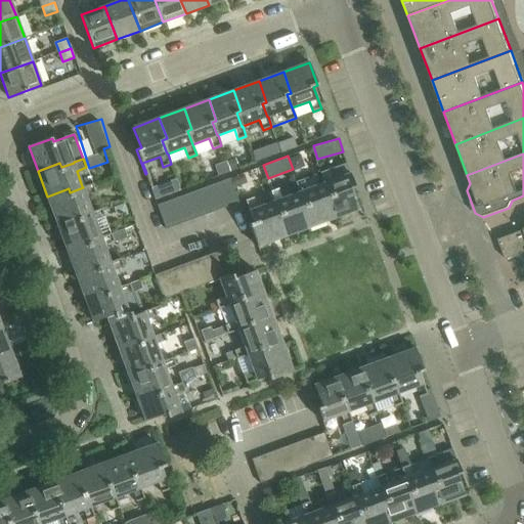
[(325,198),(333,219),(358,210),(351,188),(355,187),(346,164),(345,165),(348,174),(333,180),(329,170),(320,173),(324,183),(330,197),(325,198)]
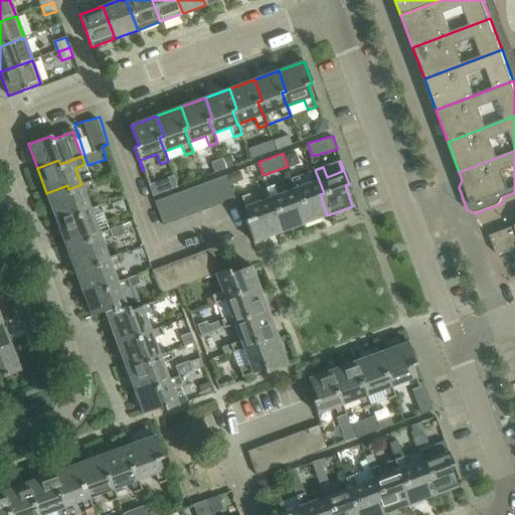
[(175,175),(151,183),(154,194),(178,186),(175,175)]
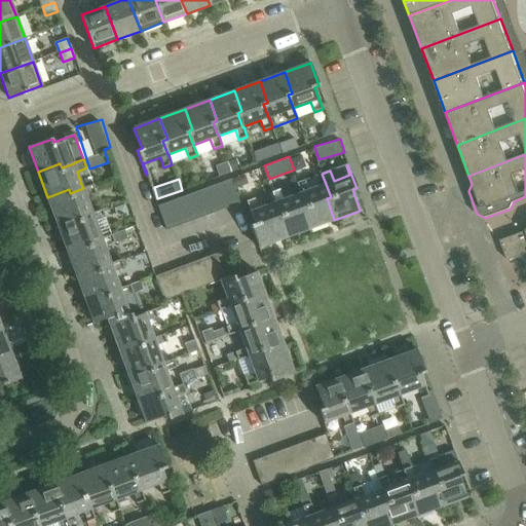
[(230,180),(219,183),(228,208),(239,203),(230,180)]
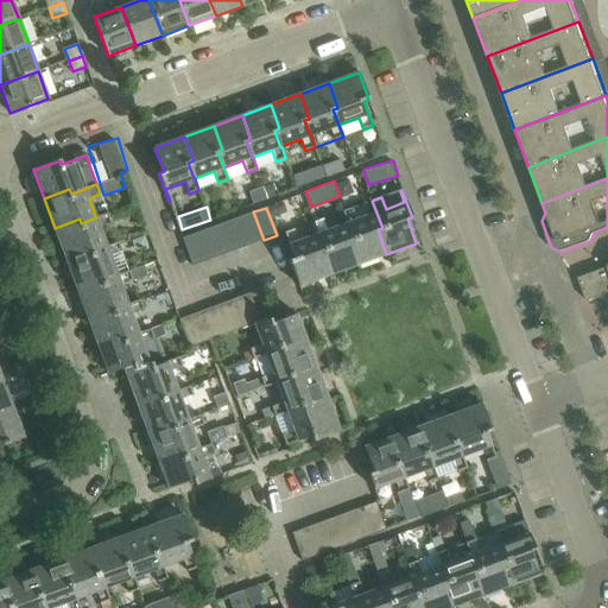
[(348,240),(358,265),(386,254),(378,229),(382,228),(377,213),(356,220),(352,208),(343,211),(347,223),(348,223),(353,239),(348,240)]
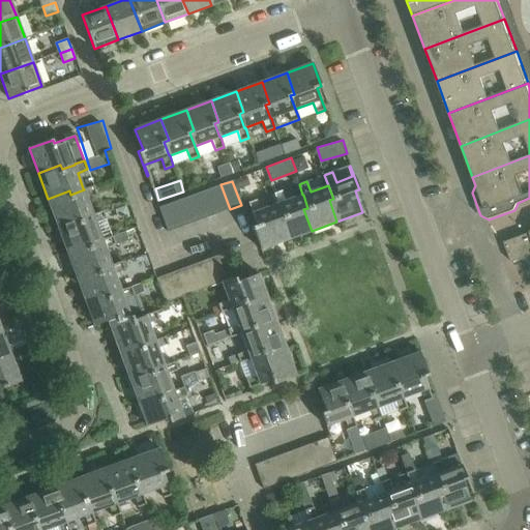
[(230,209),(221,184),(208,189),(216,214),(230,209)]
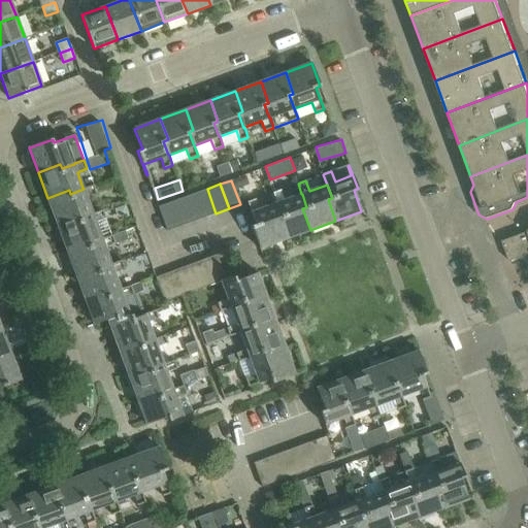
[(47,198),(57,223),(78,215),(79,219),(93,215),(93,213),(87,197),(96,193),(93,185),(83,188),(84,189),(70,194),(69,190),(47,198)]
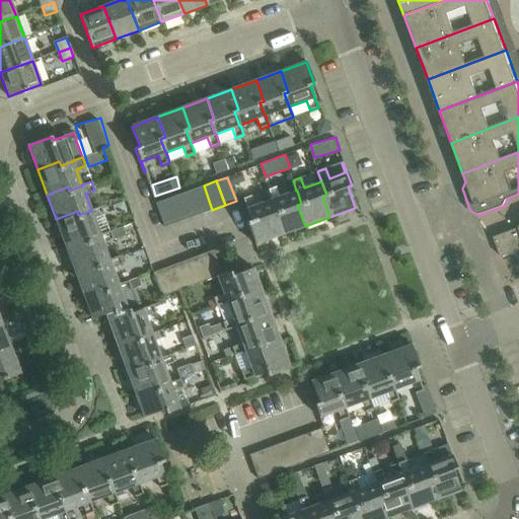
[(204,186),(192,191),(201,214),(212,210),(204,186)]
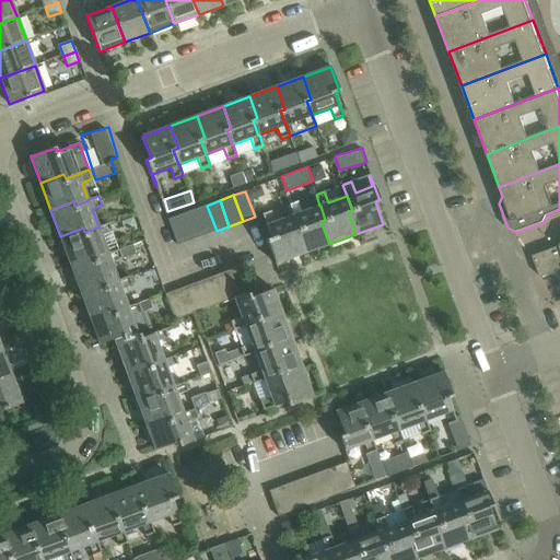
[(290,205),(293,214),(294,214),(299,230),(294,231),(302,254),(329,244),(321,221),(325,220),(321,206),(319,206),(302,212),(298,201),(290,205)]
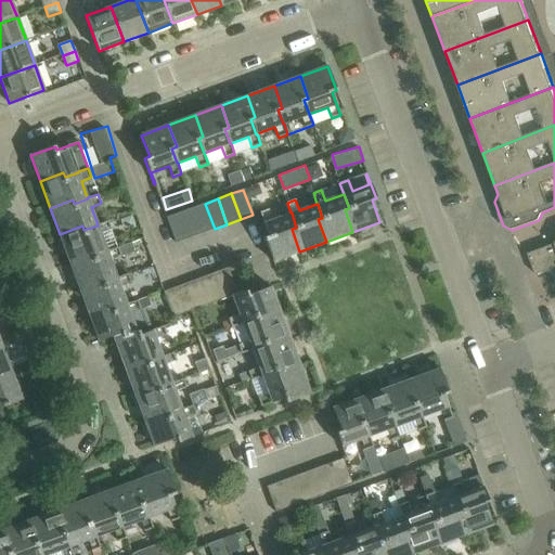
[(202,234),(215,229),(205,204),(192,208),(202,234)]
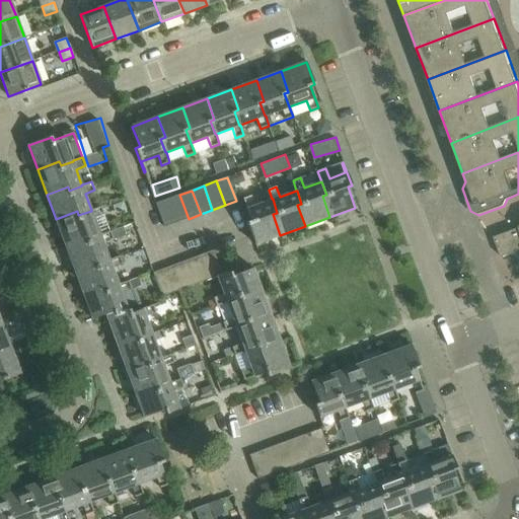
[(179,195),(167,199),(176,223),(189,219),(179,195)]
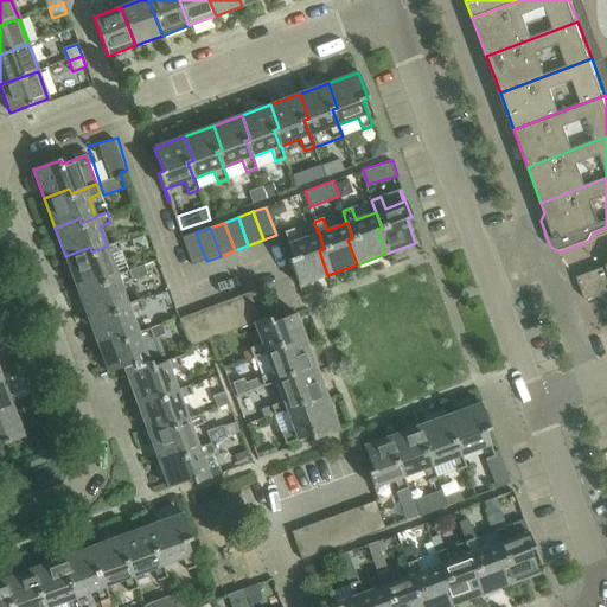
[(288,260),(294,276),(298,286),(327,275),(319,250),(324,249),(319,232),(318,232),(298,241),(294,229),(283,232),(293,257),(288,260)]
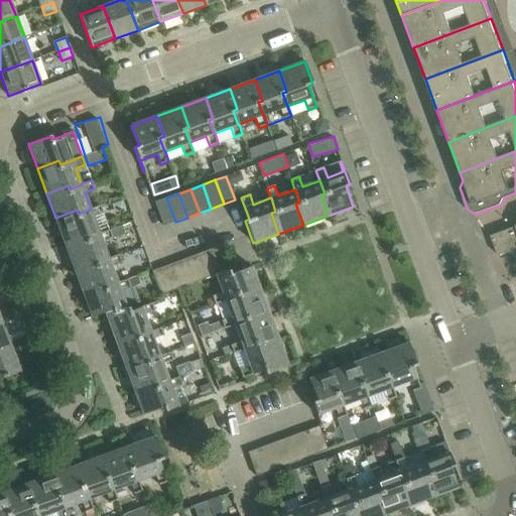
[(163,226),(175,222),(166,198),(154,203),(163,226)]
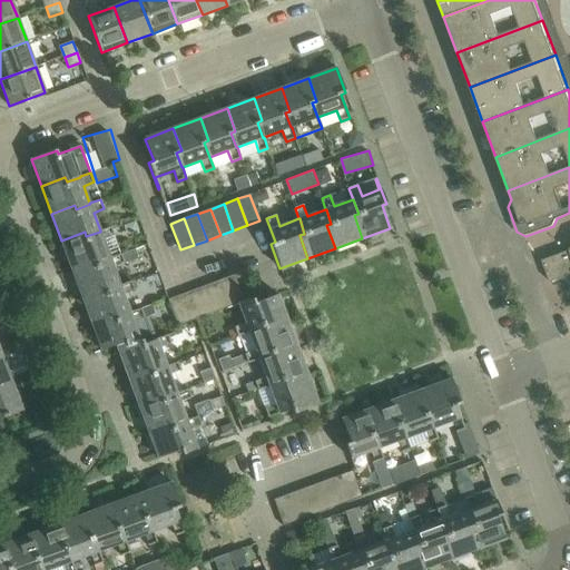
[(61,241),(70,267),(95,259),(96,264),(110,258),(104,239),(114,236),(110,227),(100,231),(100,232),(86,236),(85,232),(61,241)]
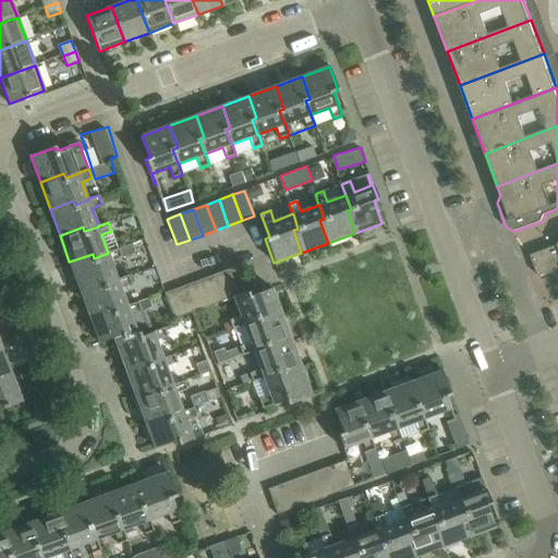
[(550,276),(552,276),(555,277),(556,277),(557,281),(557,245),(532,256),(540,277),(548,274),(549,275),(550,276)]
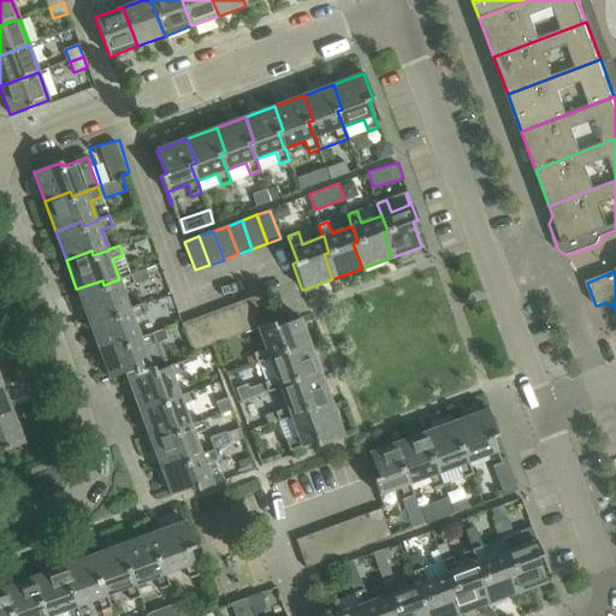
[(102,280),(76,289),(87,319),(113,309),(114,314),(130,308),(123,289),(134,284),(130,274),(119,279),(104,285),(102,280)]
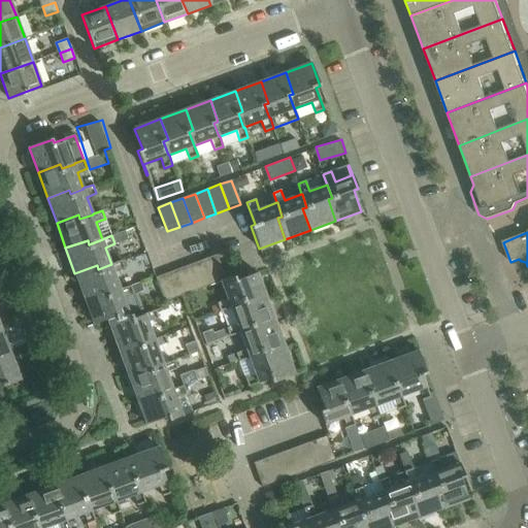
[(204,260),(213,284),(226,279),(217,255),(204,260)]
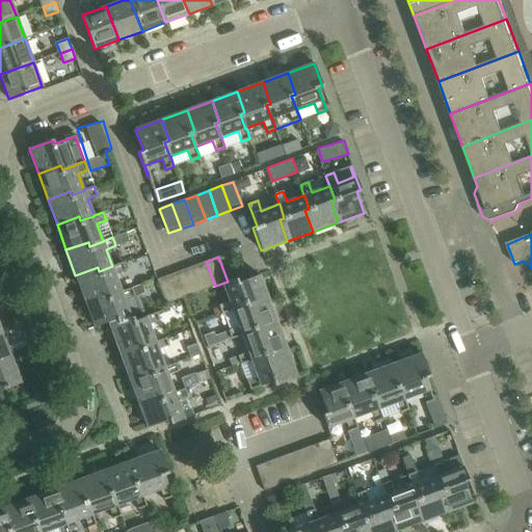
[(98,267),(75,275),(84,300),(107,292),(108,297),(122,292),(115,274),(125,270),(122,262),(112,266),(99,271),(98,267)]
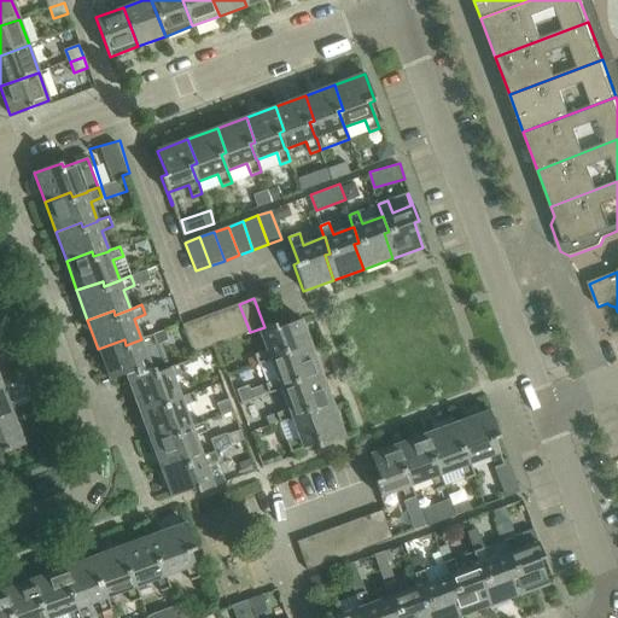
[(239,304),(225,309),(235,337),(246,333),(250,332),(239,304)]
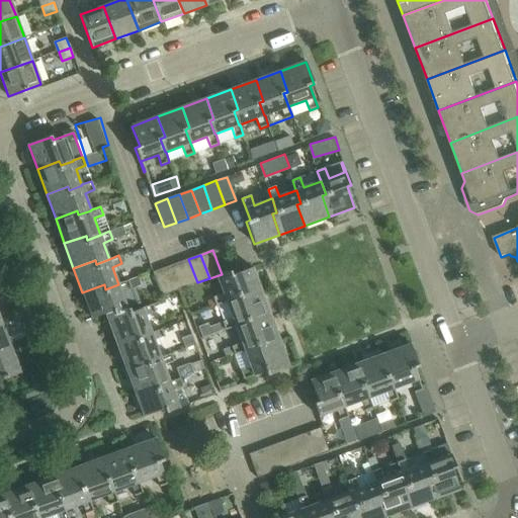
[(177,263),(186,286),(197,282),(188,259),(177,263)]
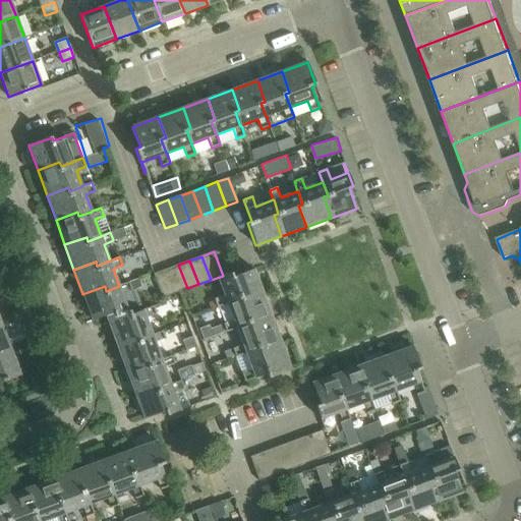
[(178,265),(166,269),(175,293),(187,288),(178,265)]
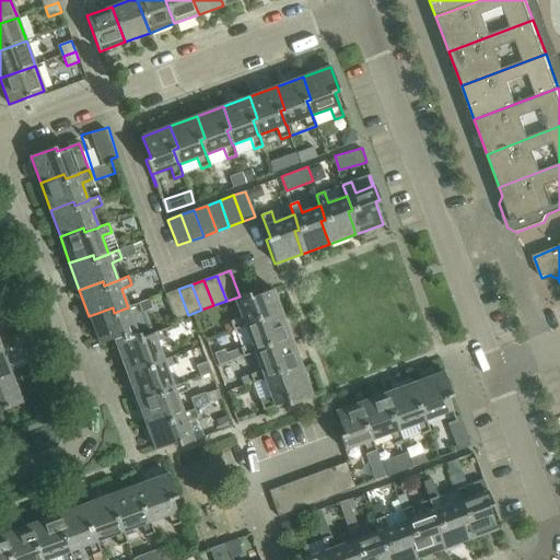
[(175,319),(188,315),(178,289),(165,294),(175,319)]
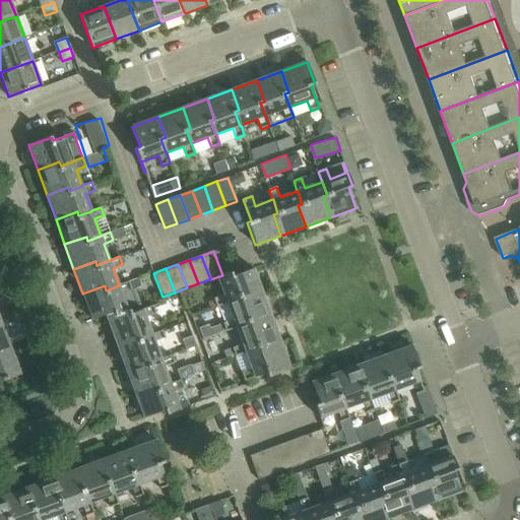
[(222,275),(210,279),(207,280),(207,282),(218,279),(223,295),(214,298),(217,306),(226,303),(226,302),(240,298),(242,302),(263,294),(253,268),(232,276),(231,272),(222,275)]
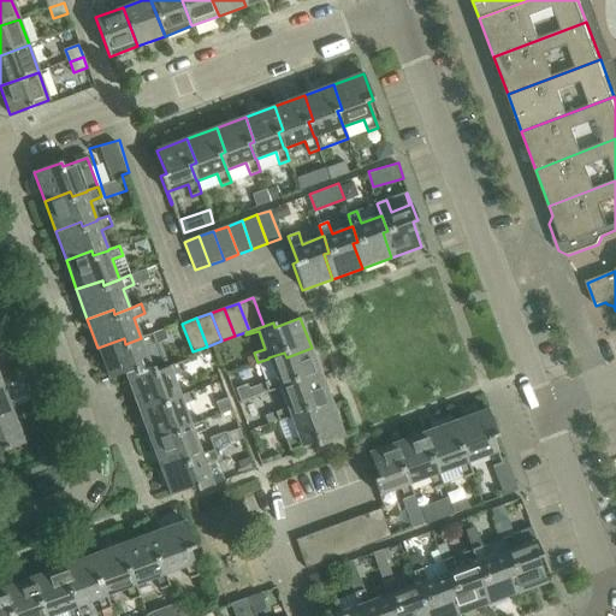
[(126,372),(128,375),(152,366),(144,347),(155,343),(152,333),(141,338),(125,344),(124,338),(98,348),(110,379),(126,372)]
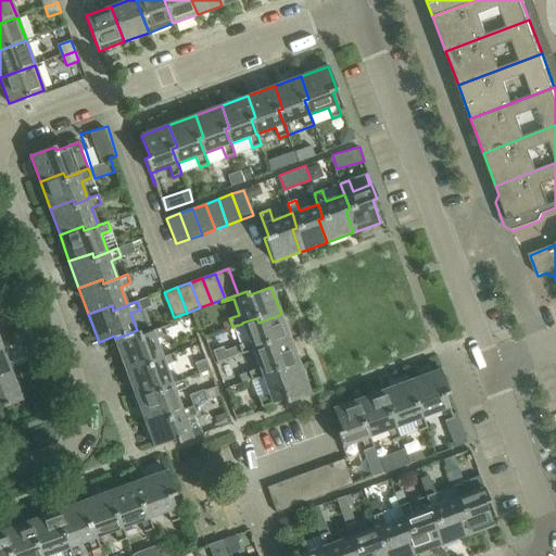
[(290,341),(281,314),(258,323),(256,318),(242,323),(242,324),(249,341),(239,344),(242,353),(252,350),(267,344),(268,350),(290,341)]
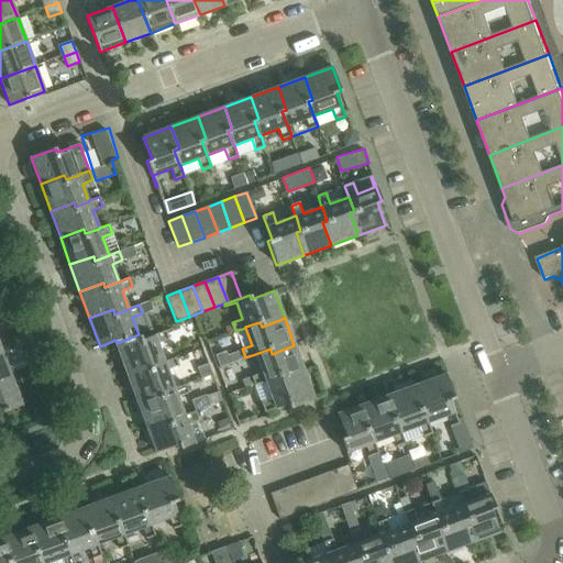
[(117,343),(127,372),(150,363),(151,367),(165,362),(158,343),(168,340),(165,331),(141,340),(139,334),(117,343)]
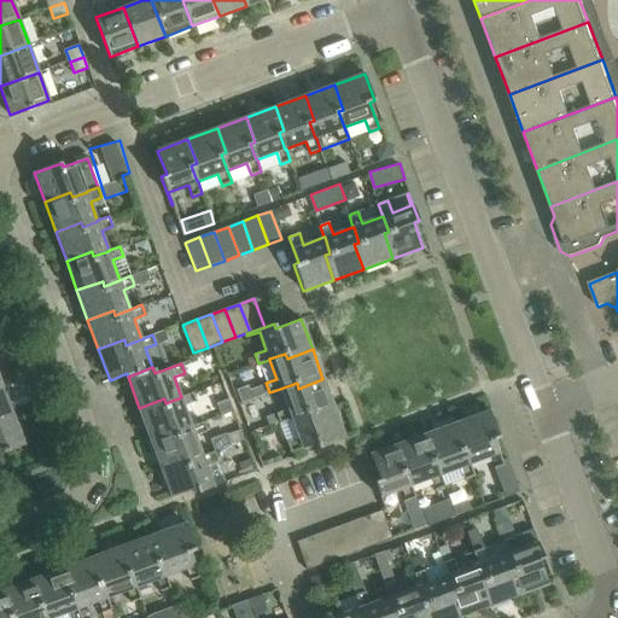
[(280,424),(292,419),(308,413),(309,418),(333,409),(322,379),(298,389),(297,383),(280,389),(287,409),(277,413),(280,424)]
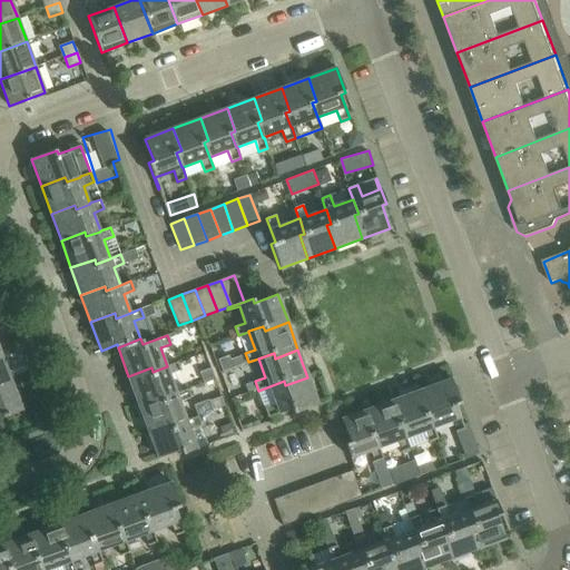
[(0,385),(12,382),(2,354),(0,354),(0,385)]
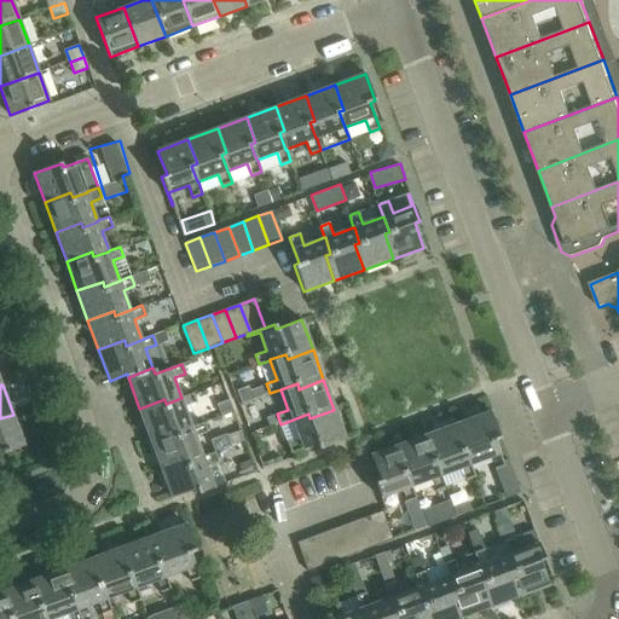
[(139,409),(150,438),(175,428),(177,434),(192,428),(192,427),(185,408),(196,404),(192,393),(181,398),(166,404),(165,399),(139,409)]
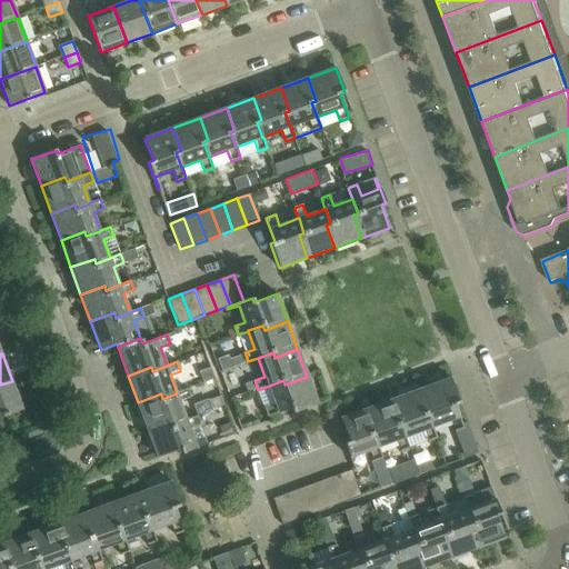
[(318,405),(307,377),(285,385),(283,380),(269,386),(276,405),(265,408),(268,417),(290,409),(292,413),(318,405)]
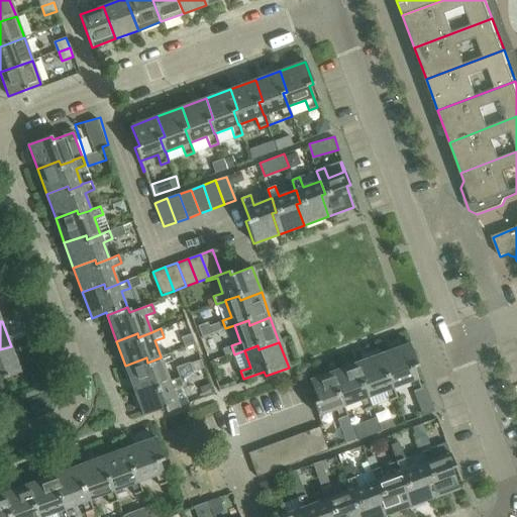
[(409,344),(384,353),(392,374),(388,376),(393,389),(394,389),(410,383),(414,393),(421,390),(413,368),(417,367),(409,344)]
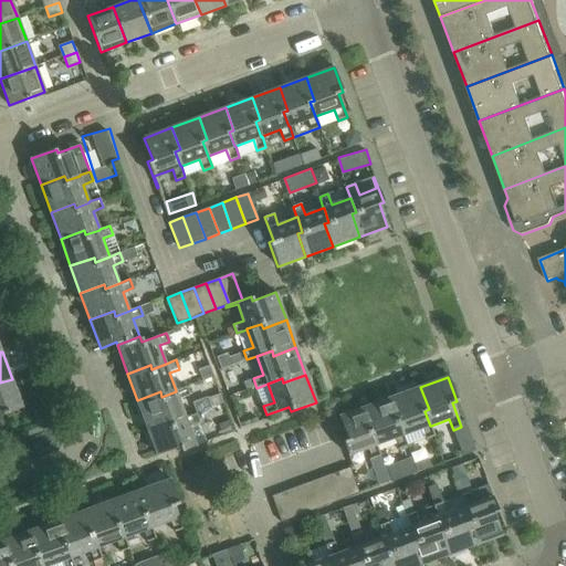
[(0,415),(22,406),(12,379),(0,383),(0,415)]
